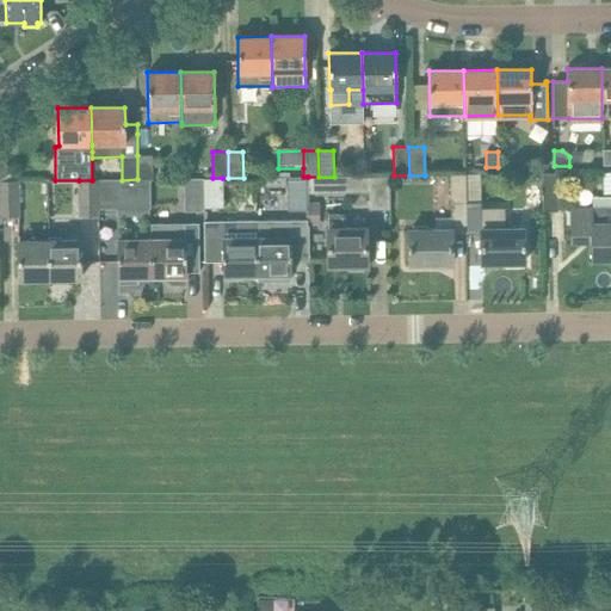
[(153,155),(137,155),(137,179),(149,179),(150,179),(153,179),(153,155)]
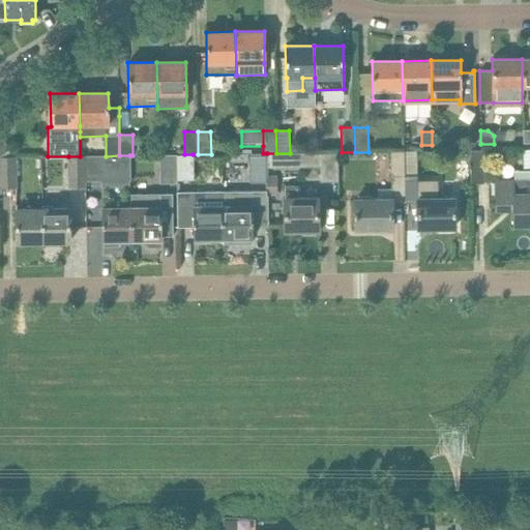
[(0,136),(0,156),(16,157),(12,148),(9,150),(0,136)]
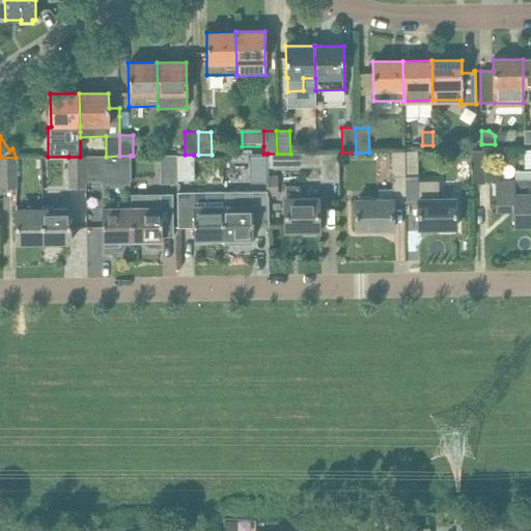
[(484,150),(471,150),(471,184),(484,184),(484,150)]
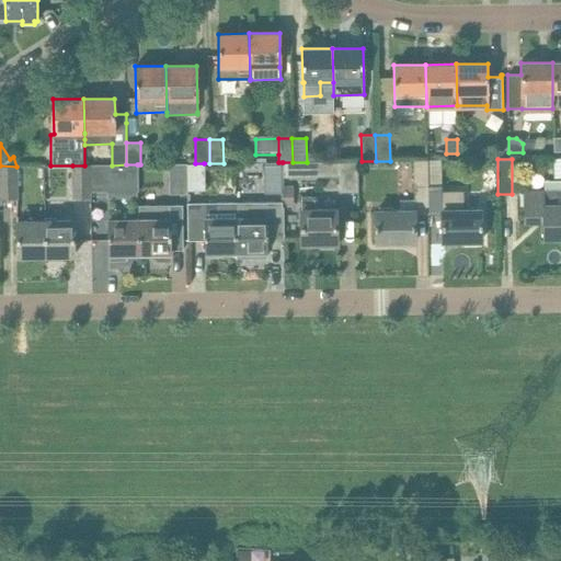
[(426,160),(413,160),(414,210),(376,212),(376,242),(415,241),(415,215),(428,215),(427,186),(427,160),(426,160)]
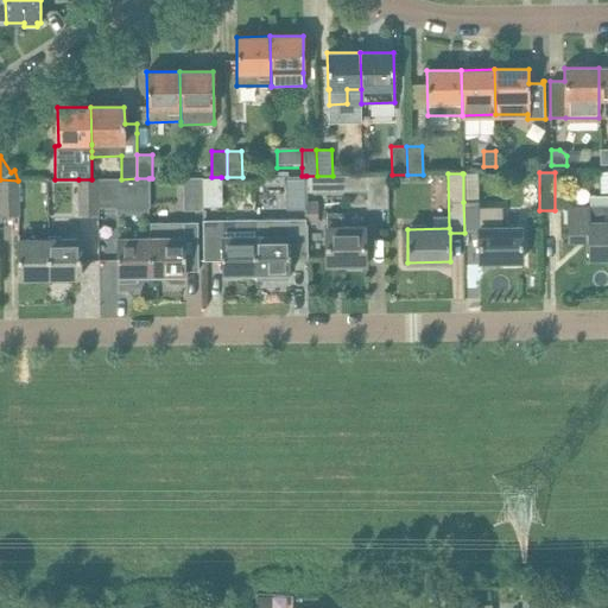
[(333,176),(317,176),(306,176),(306,191),(367,190),(367,209),(387,208),(387,175),(367,176),(362,176),(333,176)]
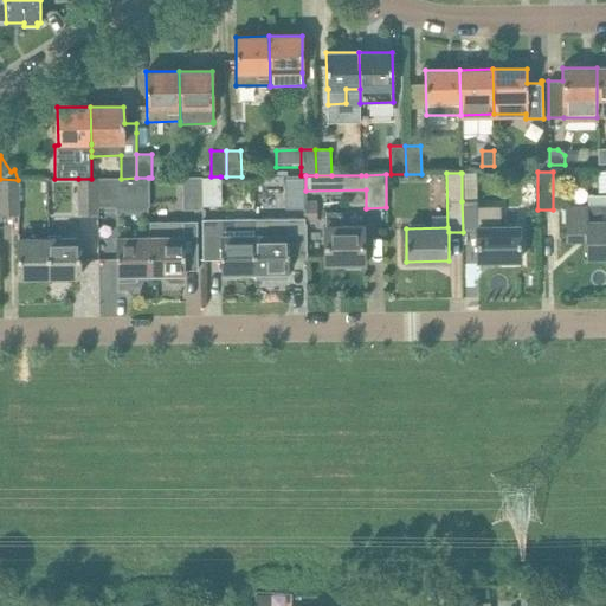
[(305,213),(304,205),(304,175),(301,175),(287,175),(287,213),(305,213)]
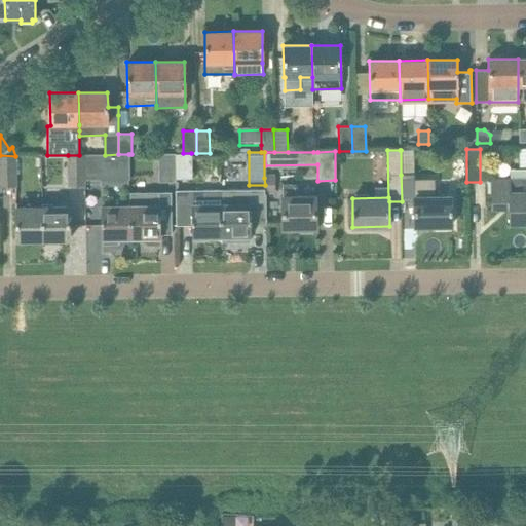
[(183,153),(175,154),(175,179),(191,178),(191,153),(183,153)]
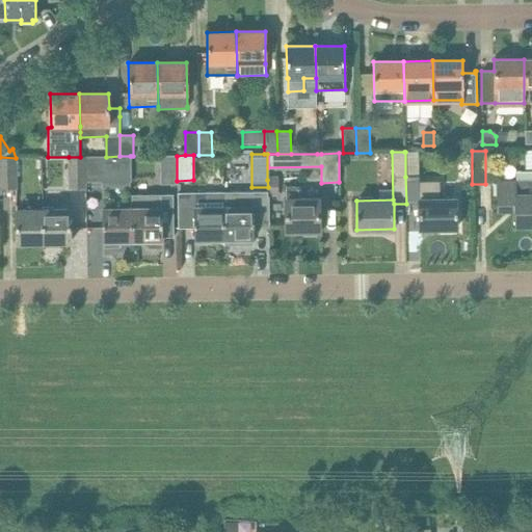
[(106,157),(85,157),(85,182),(102,182),(130,181),(130,156),(120,156),(106,157)]
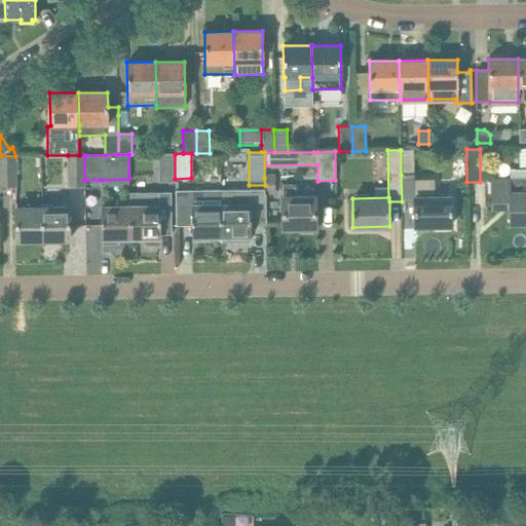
[(175,154),(158,154),(158,179),(175,179),(175,154)]
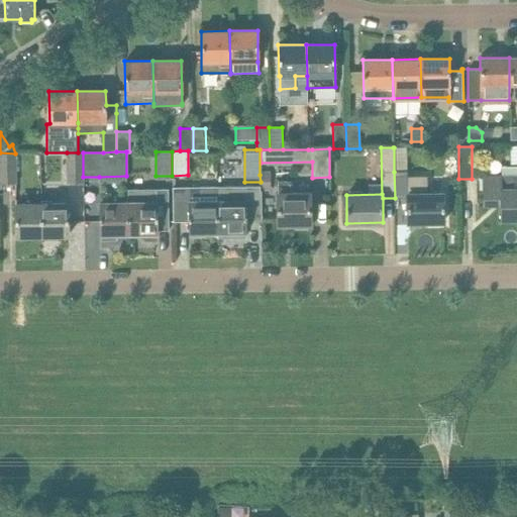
[(0,183),(15,184),(15,153),(0,152),(0,183)]
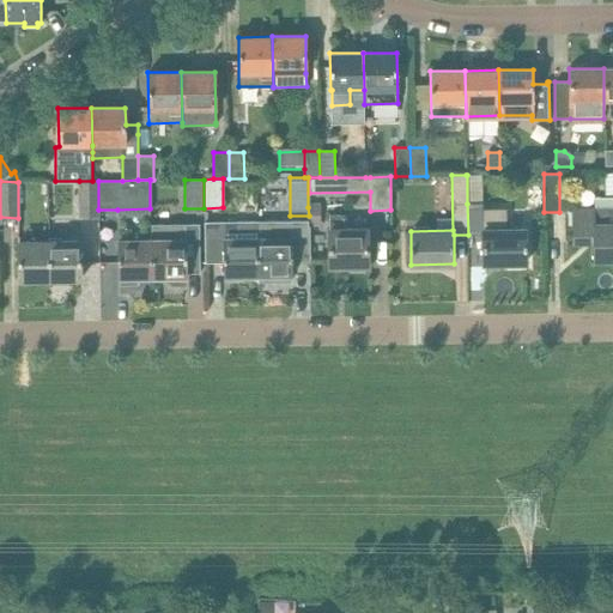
[(92,181),(79,181),(79,217),(98,217),(98,210),(98,181),(92,181)]
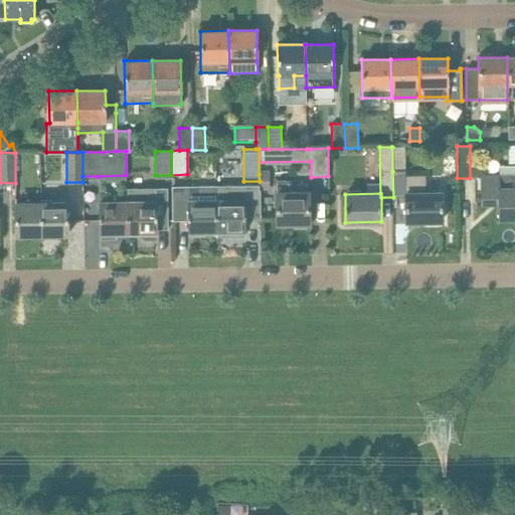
[(405,171),(392,171),(393,197),(405,197),(405,221),(442,221),(442,192),(420,193),(419,185),(405,185),(405,171)]
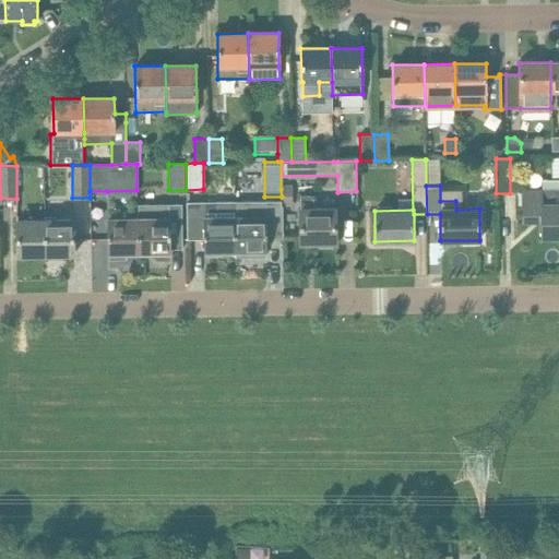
[(290,188),(282,188),(281,189),(282,197),(282,204),(290,203),(290,188)]
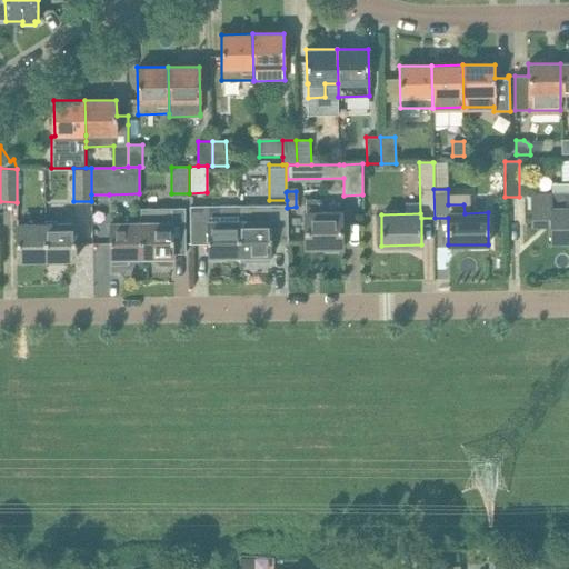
[(551,242),(568,242),(568,192),(531,193),(531,226),(551,226),(551,242)]
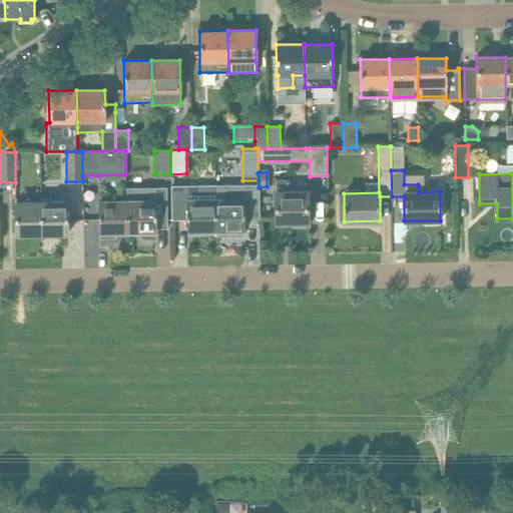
[(276,192),(276,222),(292,222),(292,227),(306,226),(306,222),(308,222),(308,191),(290,192),(290,180),(276,180),(276,192)]
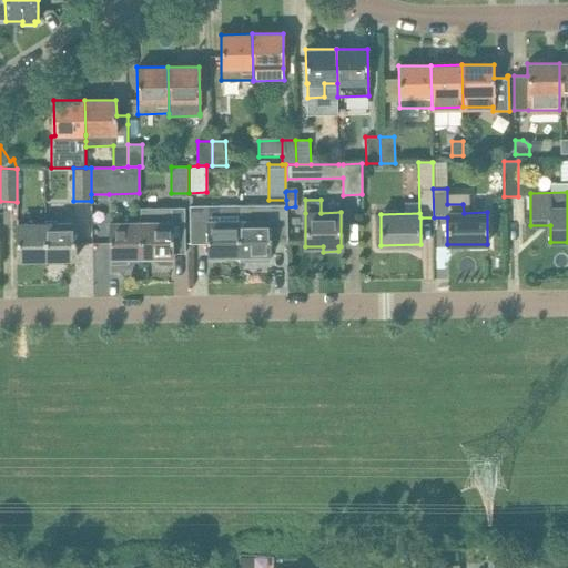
[(239,204),(239,256),(253,256),(253,262),(270,262),(269,256),(270,256),(270,243),(287,243),(286,210),(285,210),(285,203),(239,204)]
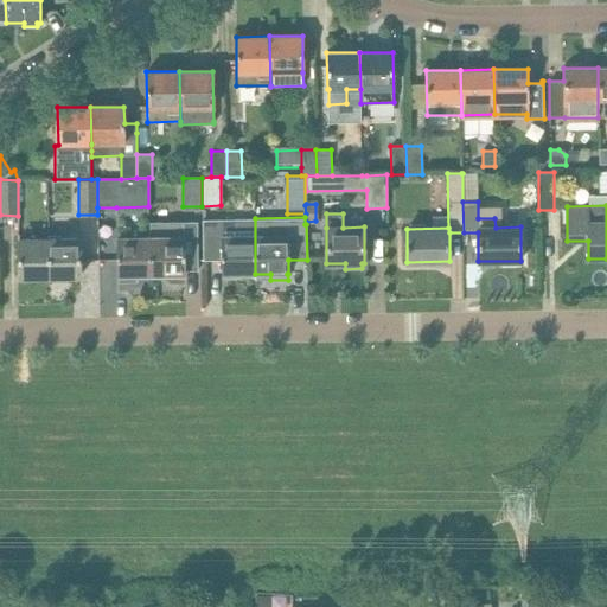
[(222,274),(255,274),(255,218),(202,219),(203,261),(222,261),(222,274)]
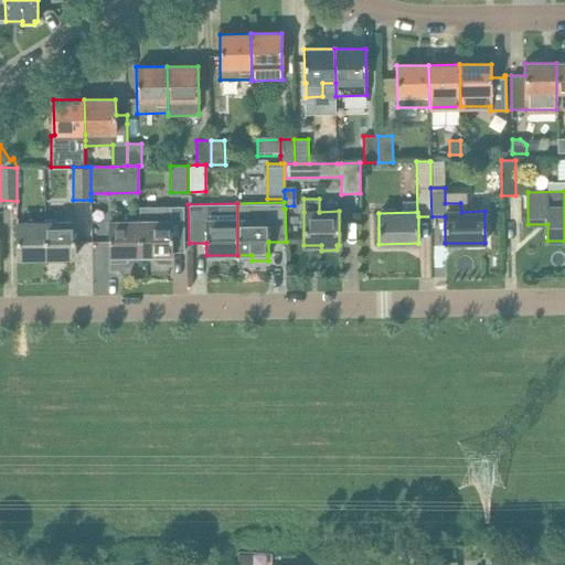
[(171,206),(140,208),(140,220),(140,256),(171,256),(171,252),(184,252),(183,206),(171,206)]
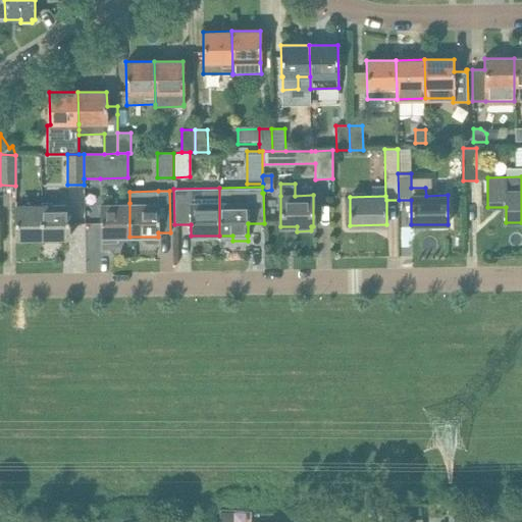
[(129,203),(101,204),(101,238),(102,238),(102,243),(117,243),(117,237),(129,237),(129,203)]
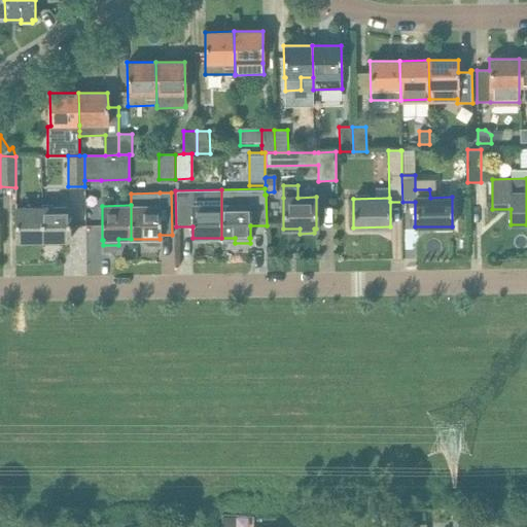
[(69,207),(42,208),(42,241),(69,240),(69,207)]
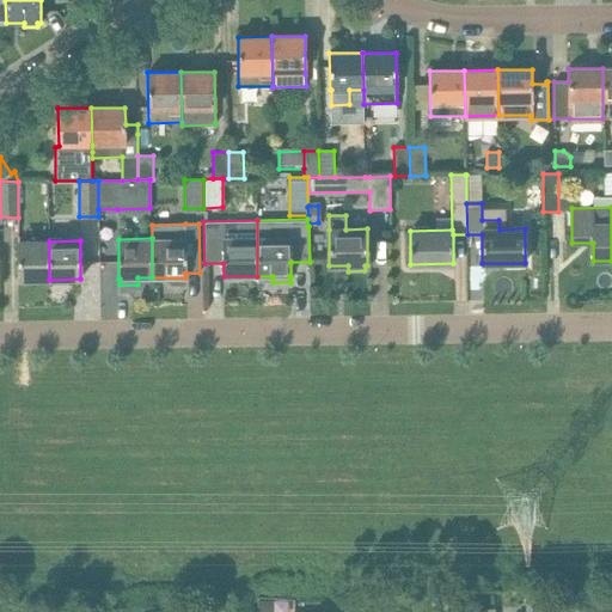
[(18,280),(49,280),(49,242),(18,242),(18,280)]
